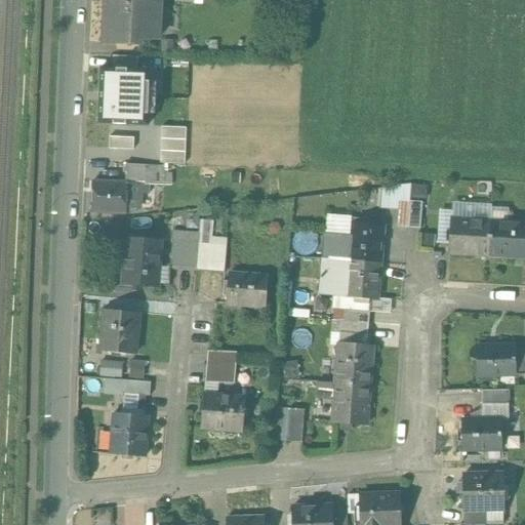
[(126,0),(126,2),(106,1),(104,43),(140,45),(142,39),(158,39),(160,0),(150,0),(126,0)]
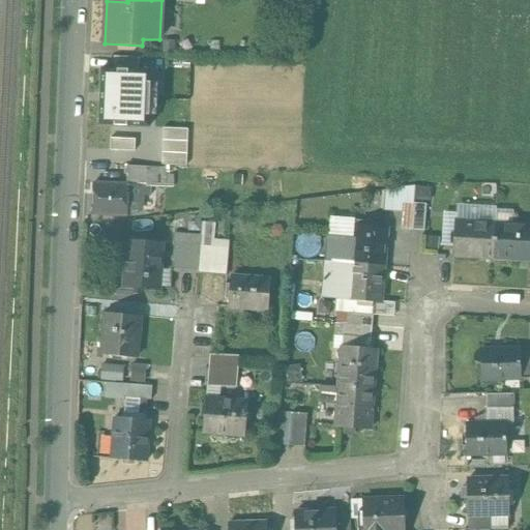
[(114,68),(101,68),(99,125),(150,127),(152,69),(138,69),(139,57),(115,56),(114,68)]
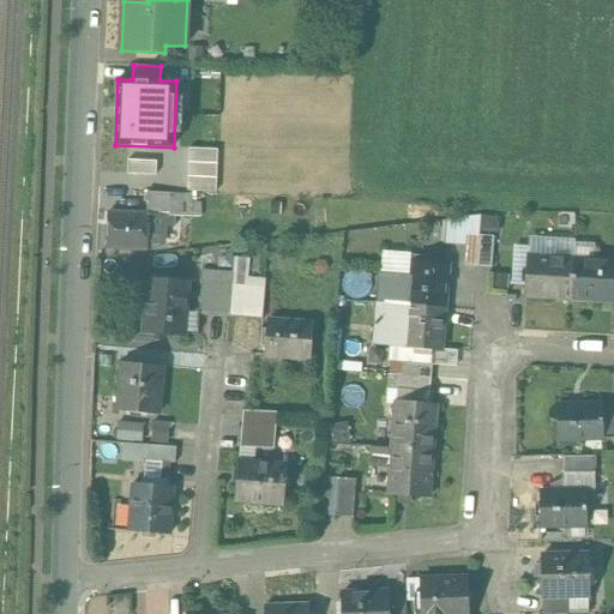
[(218,149),(188,148),(187,191),(216,192),(218,149)]
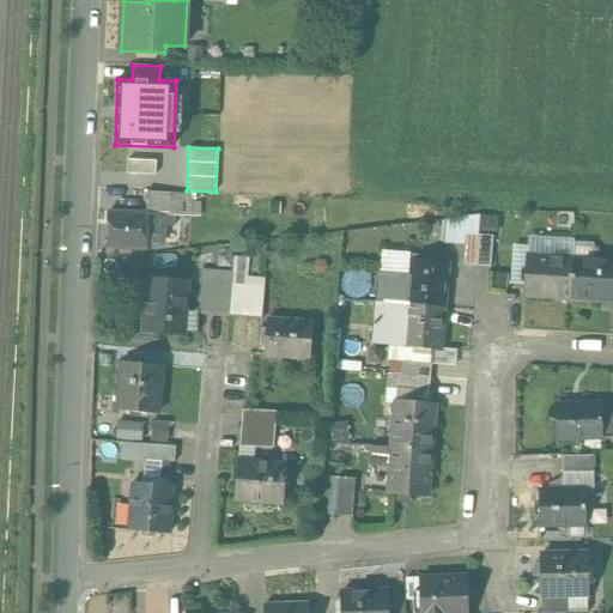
[(161,173),(161,159),(126,159),(126,173),(161,173)]
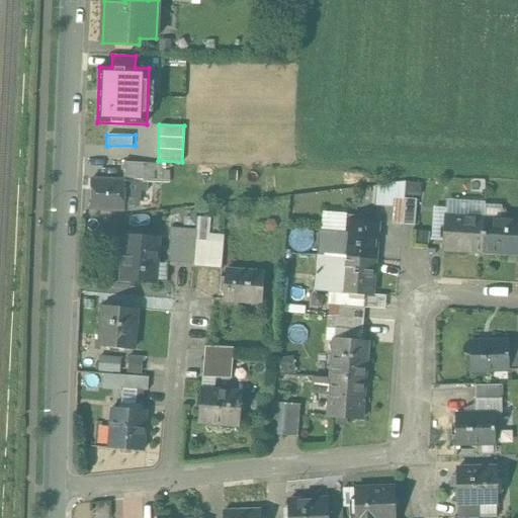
[(146,163),(124,162),(123,179),(125,180),(124,204),(138,204),(138,191),(147,191),(148,183),(170,183),(170,171),(161,171),(161,164),(146,163)]
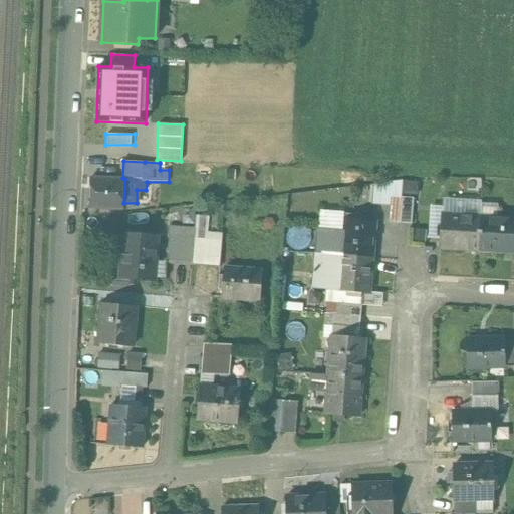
[(122,178),(91,177),(90,208),(123,209),(123,203),(124,179),(122,178)]
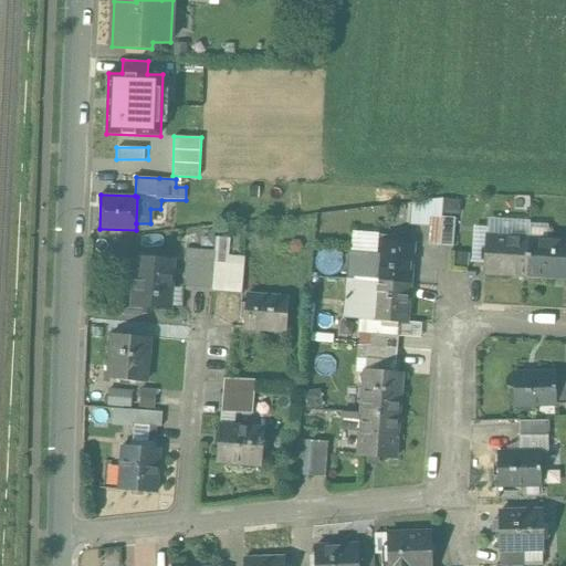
[(425,205),(411,203),(410,226),(422,227),(425,205)]
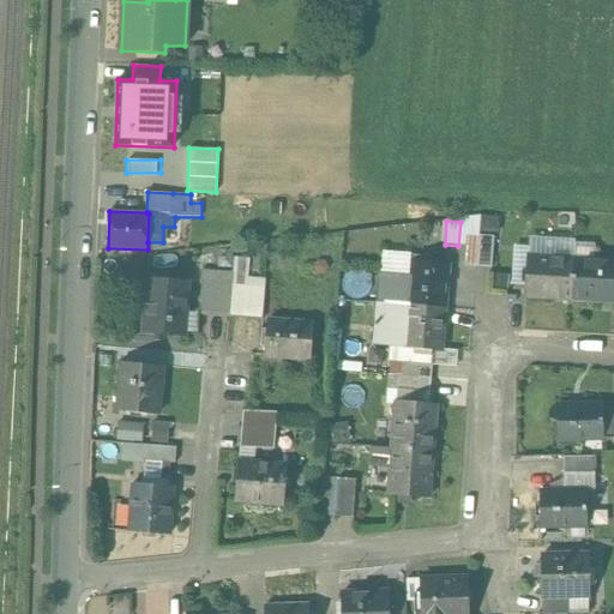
[(494,236),(481,236),(480,239),(477,266),(492,268),(494,236)]
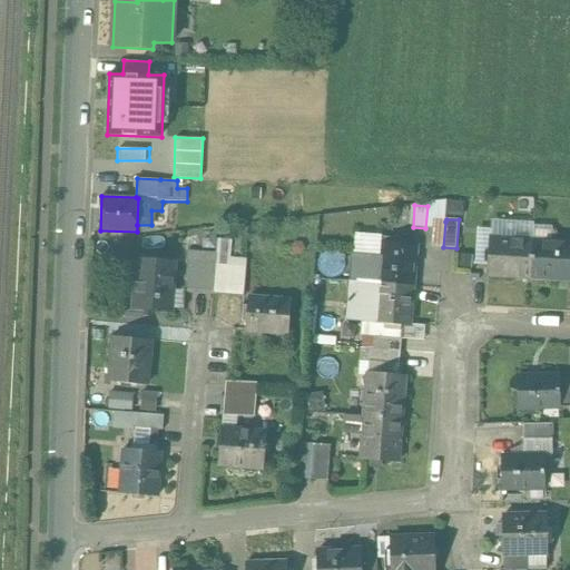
[(445,222),(433,220),(431,246),(443,247),(445,222)]
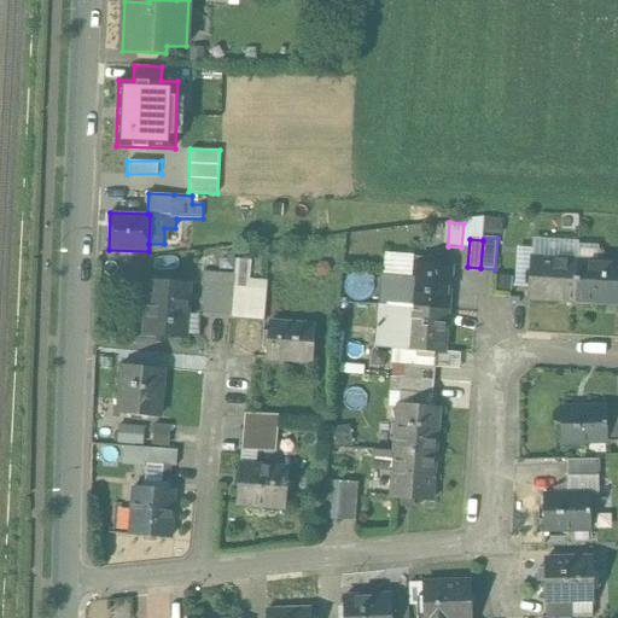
[(578,261),(529,258),(526,298),(576,301),(578,261)]
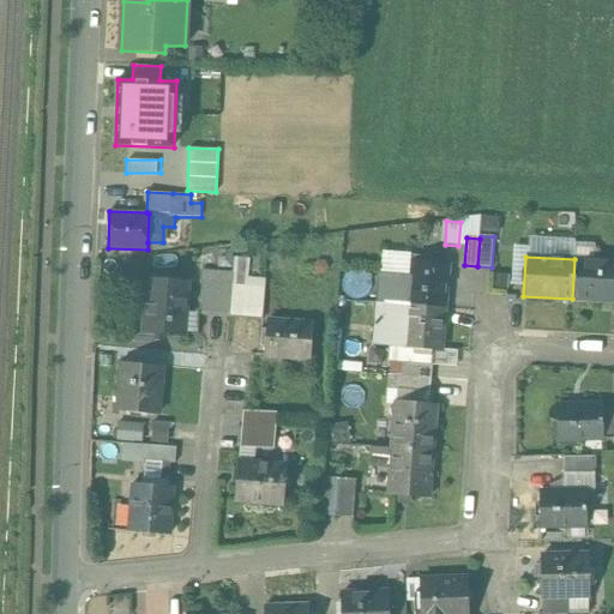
[(613,260),(575,259),(572,299),(613,301),(613,260)]
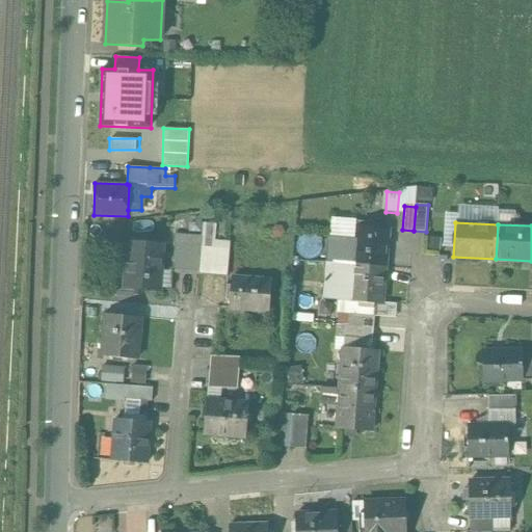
[(389,230),(356,227),(355,241),(339,240),(338,263),(386,267),(389,230)]
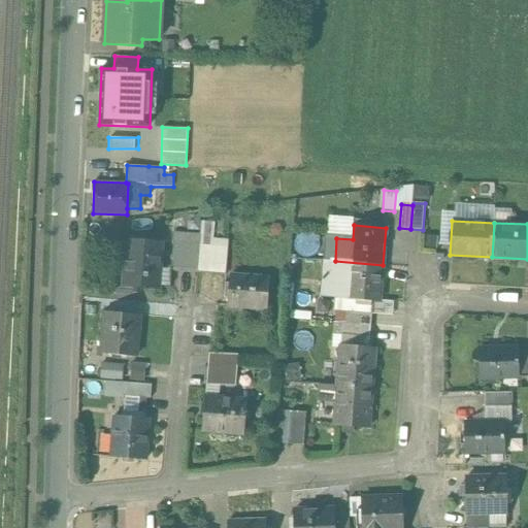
[(200,236),(173,234),(172,242),(173,242),(200,244),(200,236)]
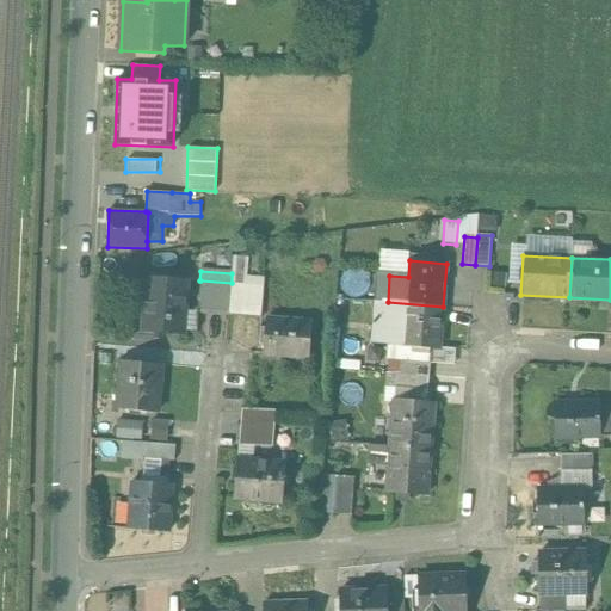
[(261,278),(244,277),(242,283),(241,316),(260,316),(261,278)]
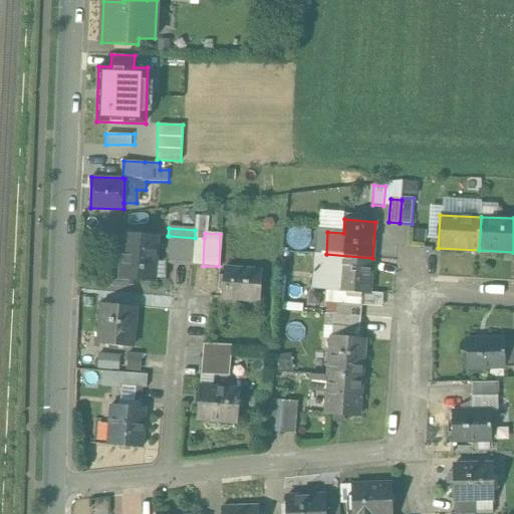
[(159,236),(123,234),(119,277),(155,280),(155,278),(166,279),(167,264),(167,262),(157,262),(159,236)]
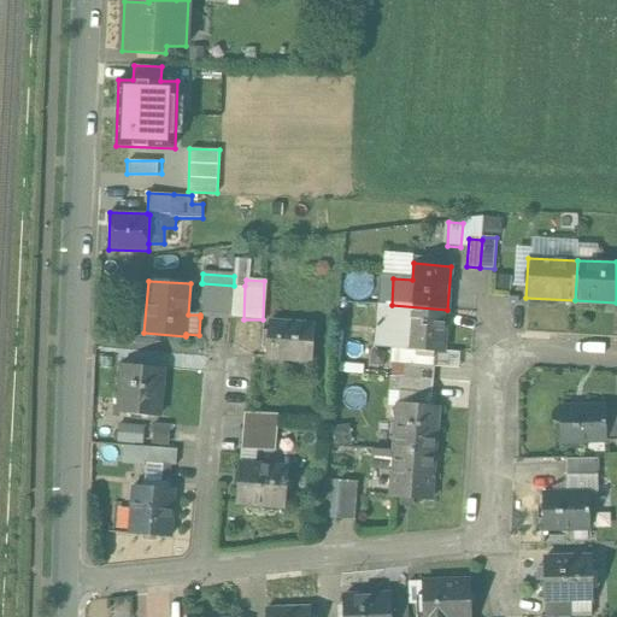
[(234,286),(203,283),(200,315),(200,317),(230,318),(234,286)]
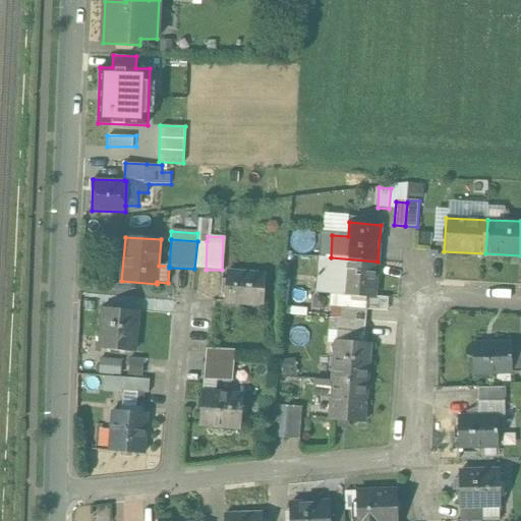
[(207,241),(197,241),(194,269),(206,270),(207,241)]
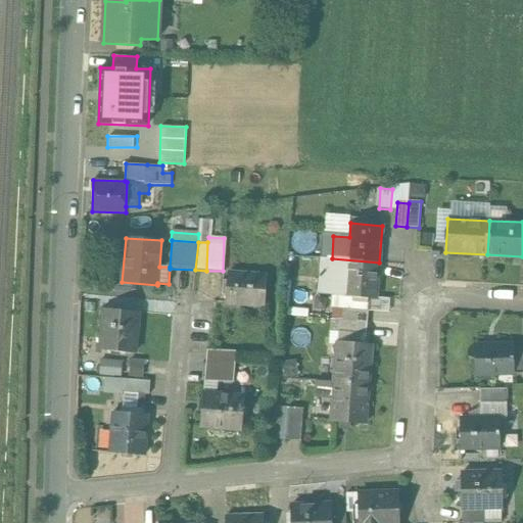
[(379,263),(332,258),(324,258),(320,294),(333,295),(370,298),(376,299),(379,263)]
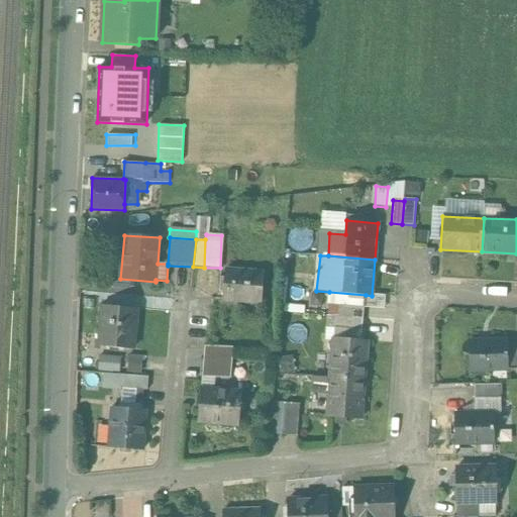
[(263,275),(225,272),(223,303),(247,305),(248,301),(259,302),(259,307),(261,307),(263,275)]
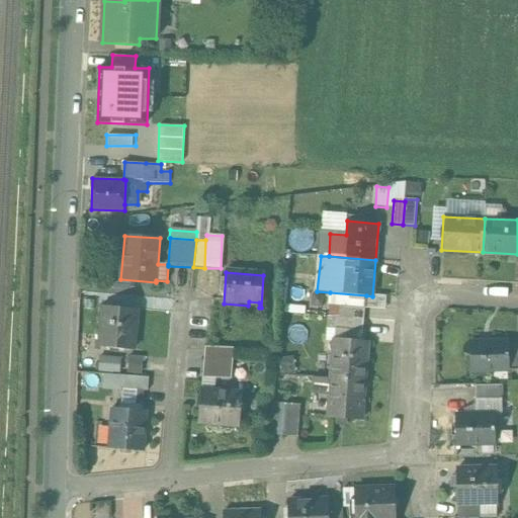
[(366,295),(330,292),(329,304),(341,305),(365,307),(366,295)]
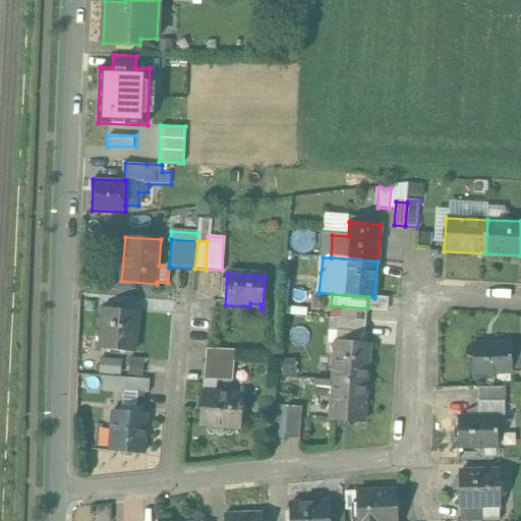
[(367,308),(343,306),(342,320),(366,322),(367,308)]
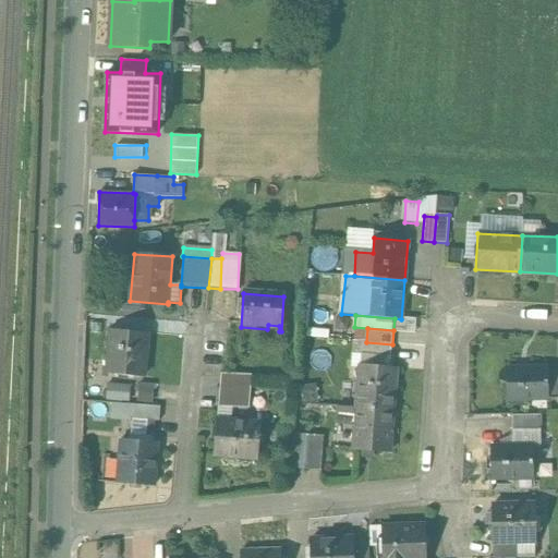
[(146,332),(109,329),(106,373),(143,375),(146,332)]
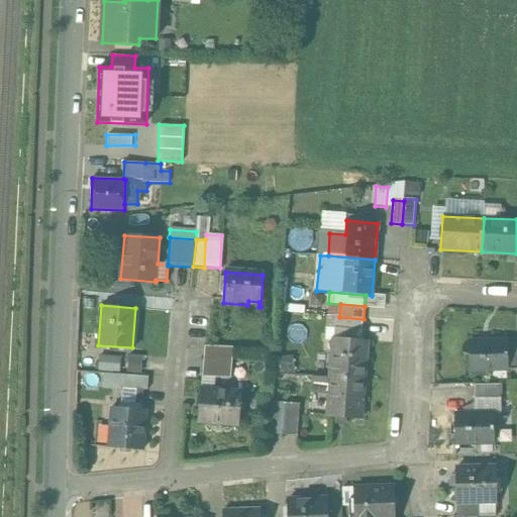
[(364,319),(339,317),(335,317),(334,329),(363,331),(364,319)]
